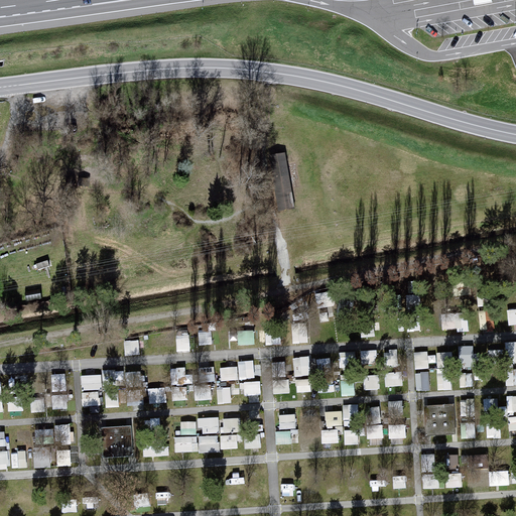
[(285,153),(270,155),(279,210),(294,208),(285,153)]
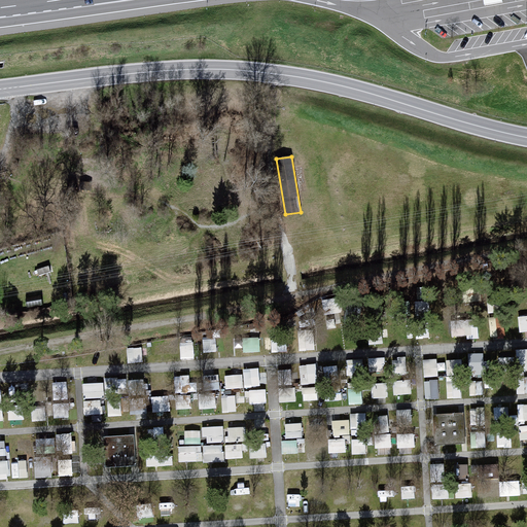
[(49,267),(38,271),(40,276),(51,273),(49,267)]
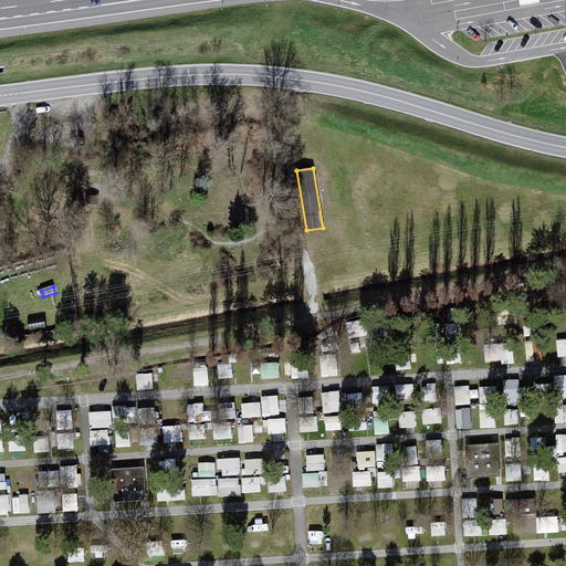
[(537,357),(536,338),(527,338),(527,357),(537,357)]
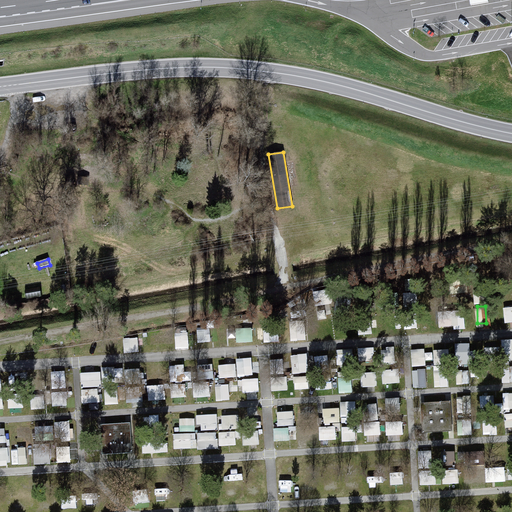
[(252,340),(252,326),(237,326),(237,340),(252,340)]
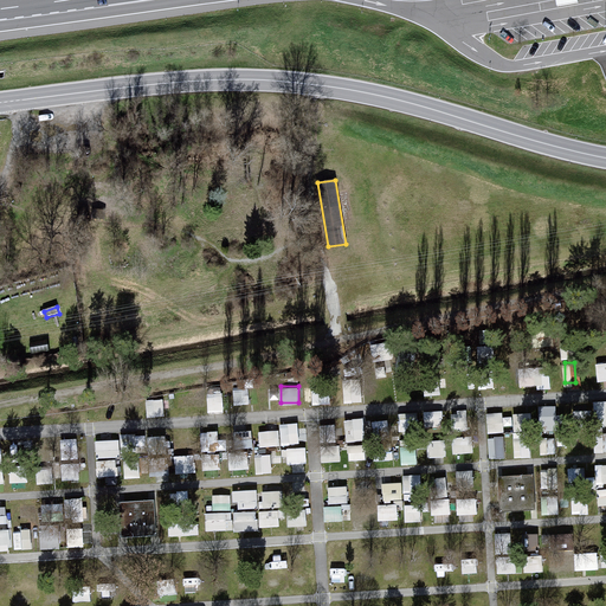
[(210,388),(208,408),(223,408),(223,388),(210,388)]
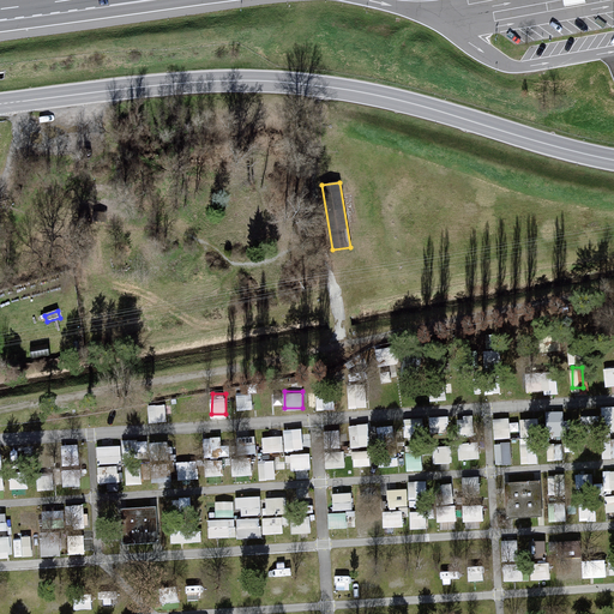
[(166,402),(150,403),(151,419),(167,419),(166,402)]
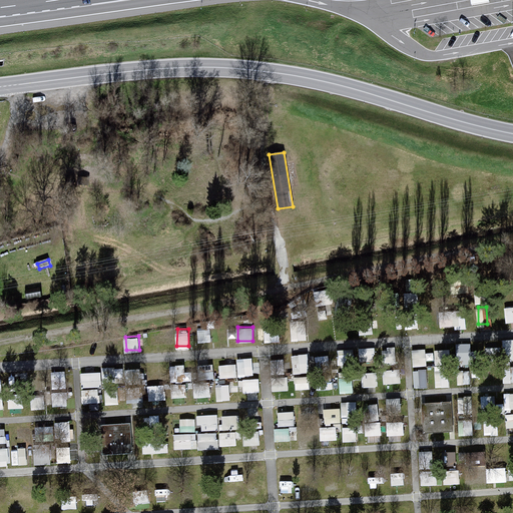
[(504,358),(512,357),(512,337),(503,338),(504,358)]
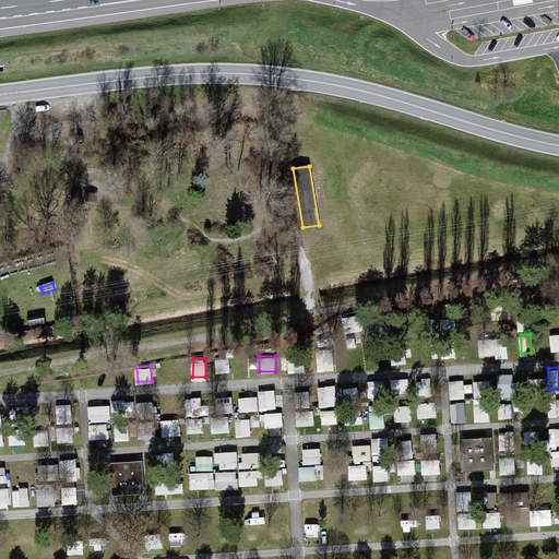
[(513,371),(498,372),(498,416),(514,416),(513,371)]
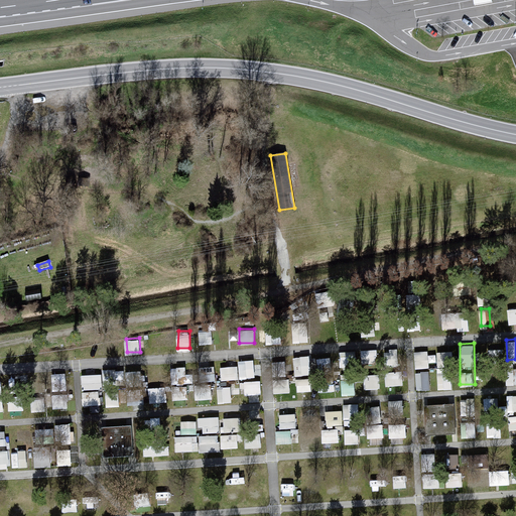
[(386,365),(399,363),(397,347),(384,349),(386,365)]
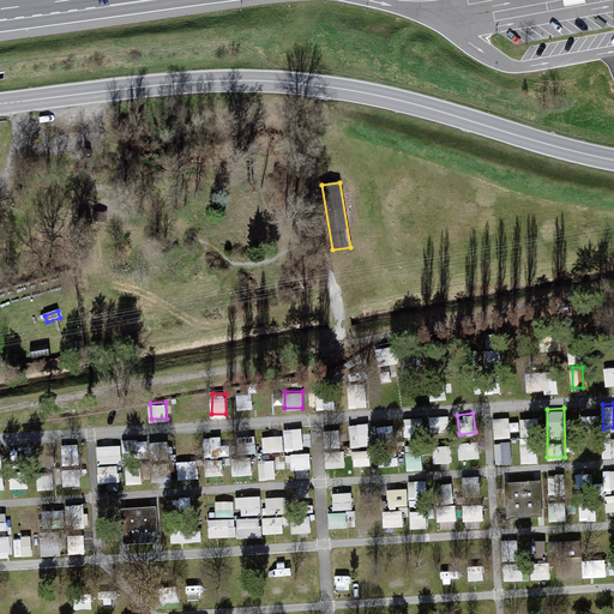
[(431,414),(431,431),(447,431),(447,414),(431,414)]
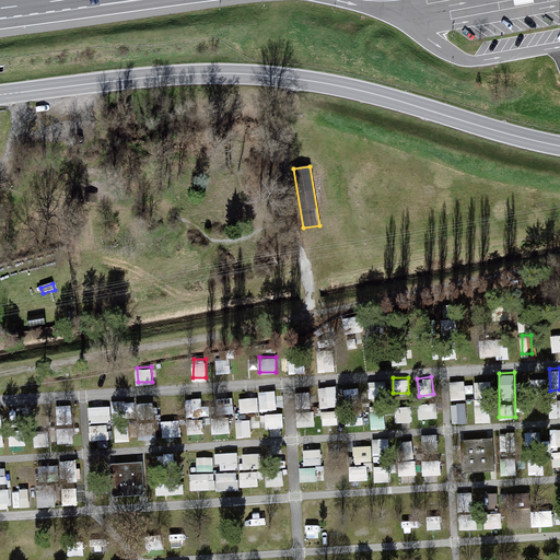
[(369,380),(369,397),(386,396),(386,378),(369,380)]
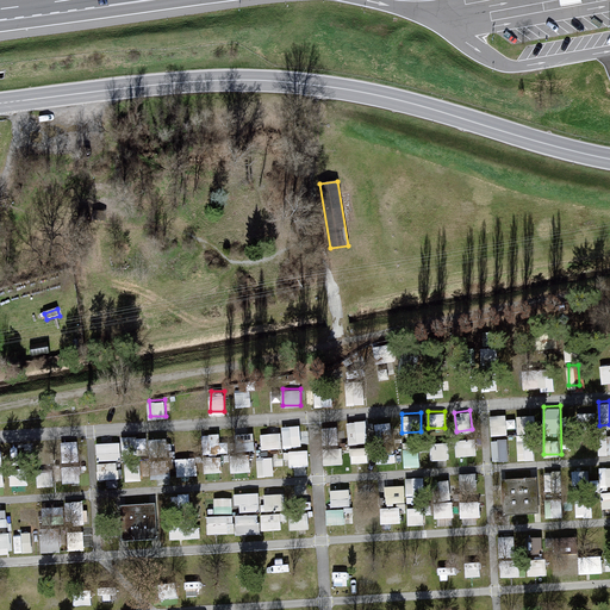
[(491,433),(508,433),(506,412),(490,414),(491,433)]
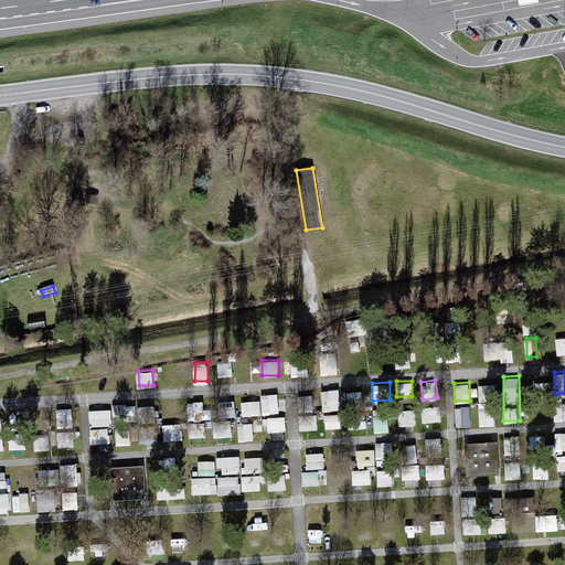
[(479,424),(496,424),(496,383),(479,383),(479,424)]
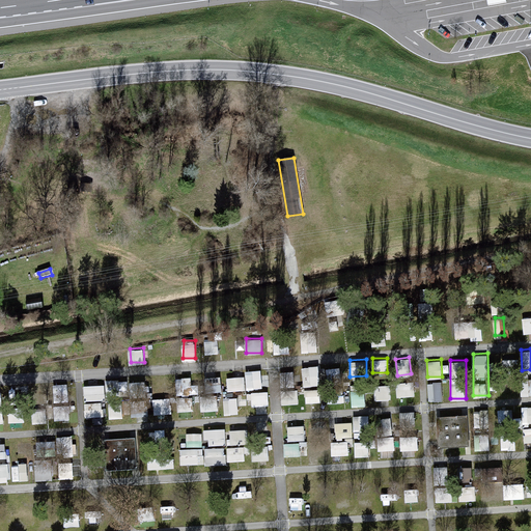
[(304,385),(320,383),(318,364),(302,365),(304,385)]
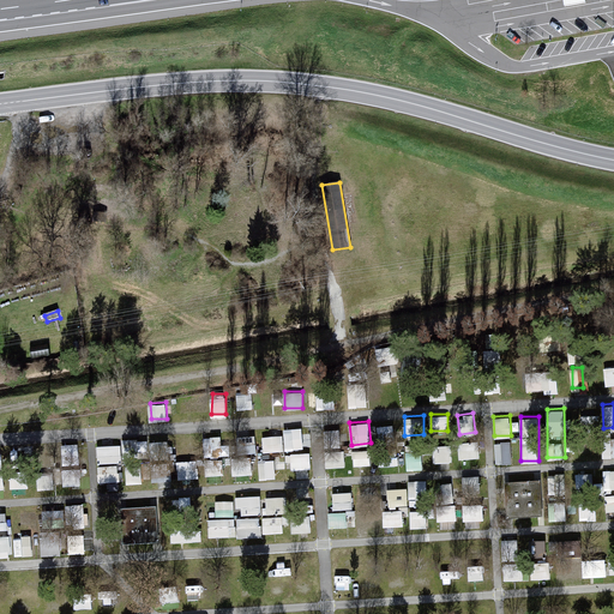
[(284,427),(286,449),(304,447),(302,426),(284,427)]
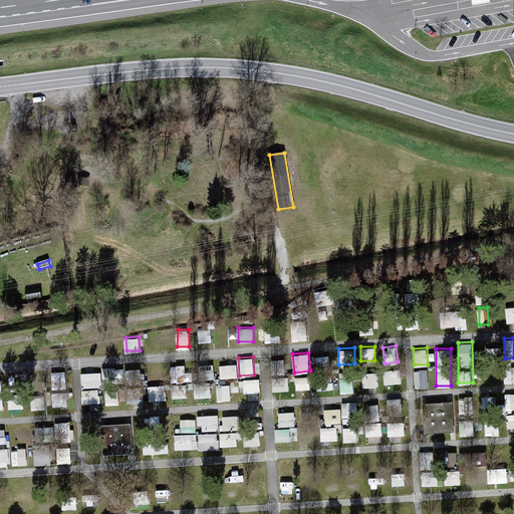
[(237,362),(219,363),(220,376),(237,376),(237,362)]
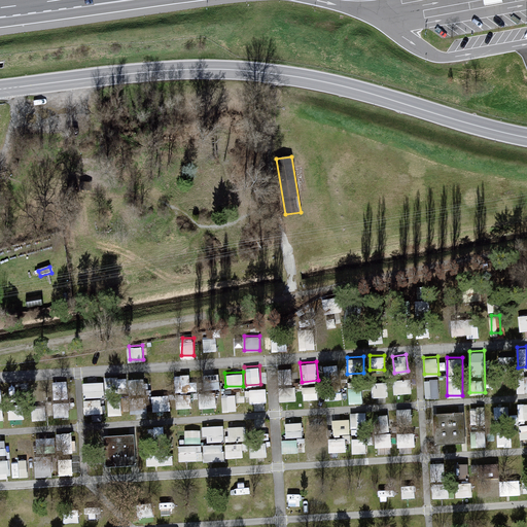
[(192,389),(191,373),(178,373),(178,389),(192,389)]
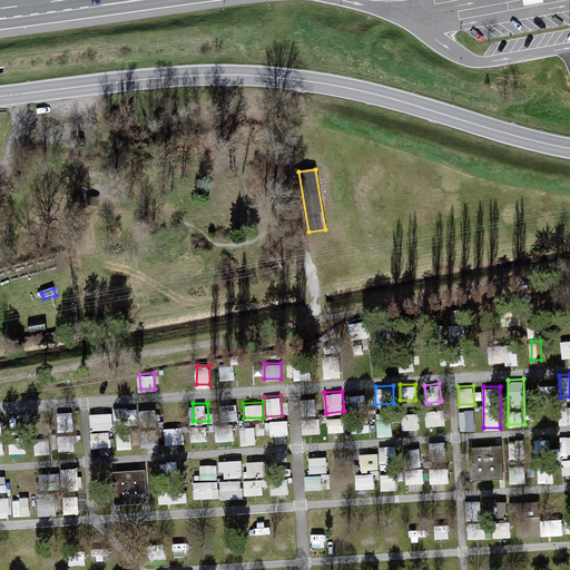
[(216,404),(215,444),(234,444),(235,404),(216,404)]
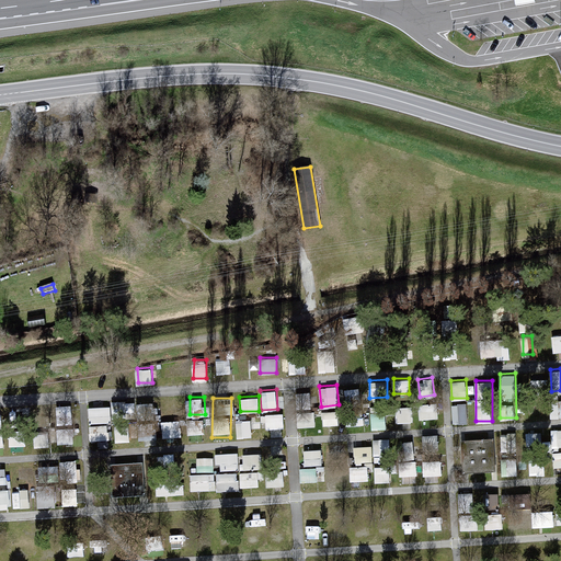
[(560,415),(560,399),(551,399),(550,415),(560,415)]
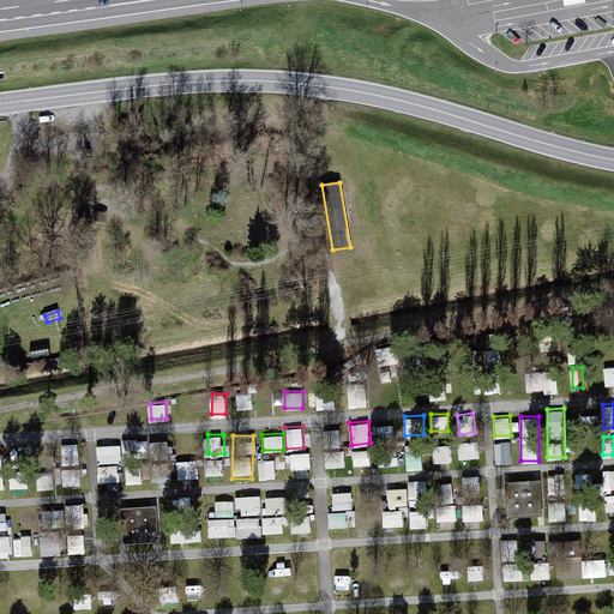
[(167,453),(167,438),(122,439),(124,455),(167,453)]
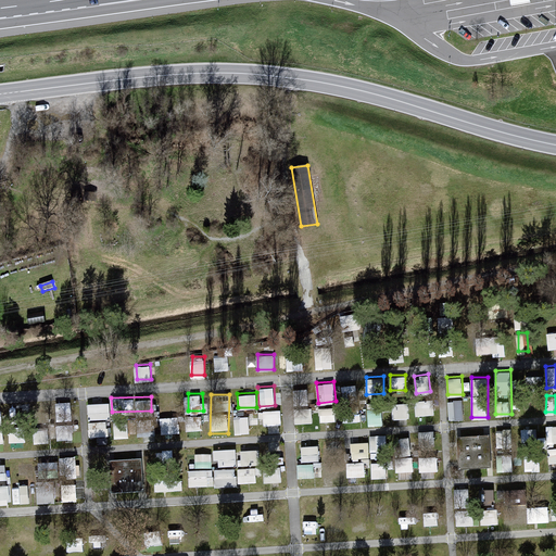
[(434,413),(433,396),(417,397),(418,414),(434,413)]
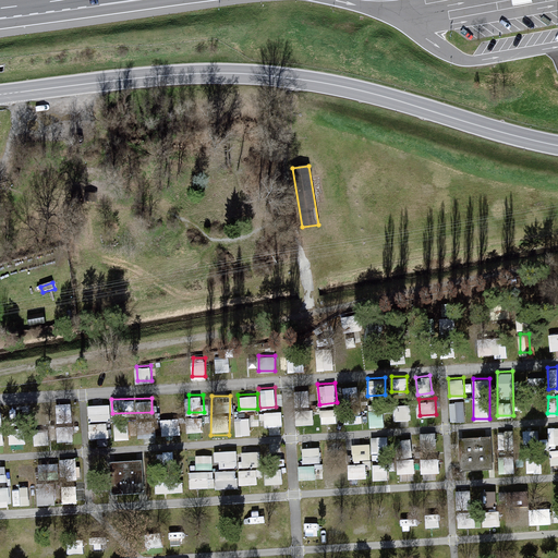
[(450,420),(465,420),(465,400),(450,400),(450,420)]
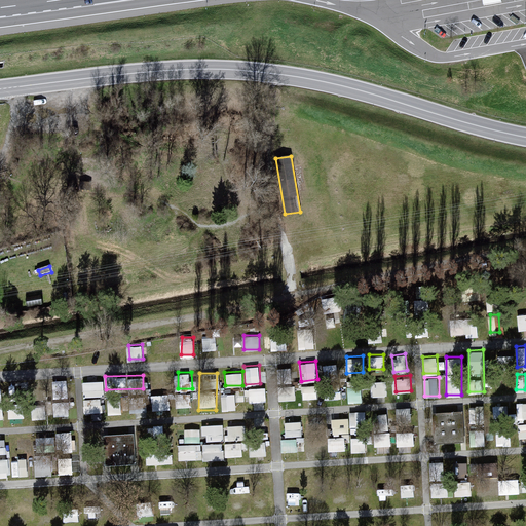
[(84,412),(104,411),(103,379),(83,380),(84,412)]
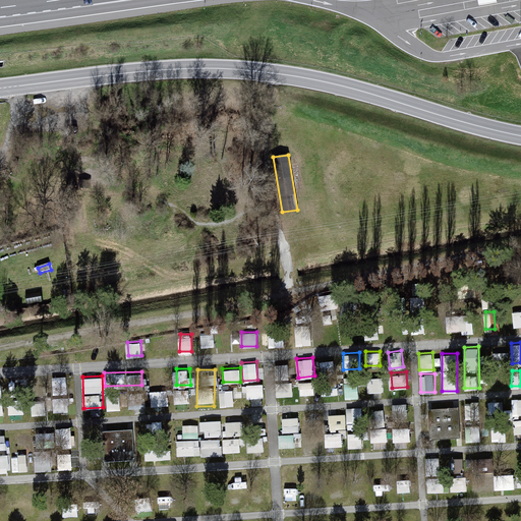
[(368,375),(369,391),(382,390),(382,375),(368,375)]
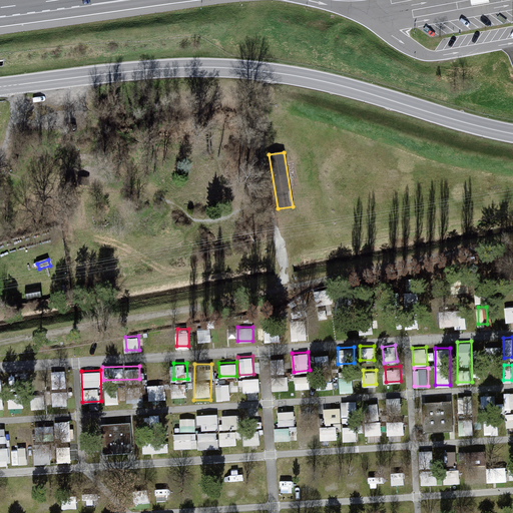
[(339,372),(340,391),(353,390),(353,372),(339,372)]
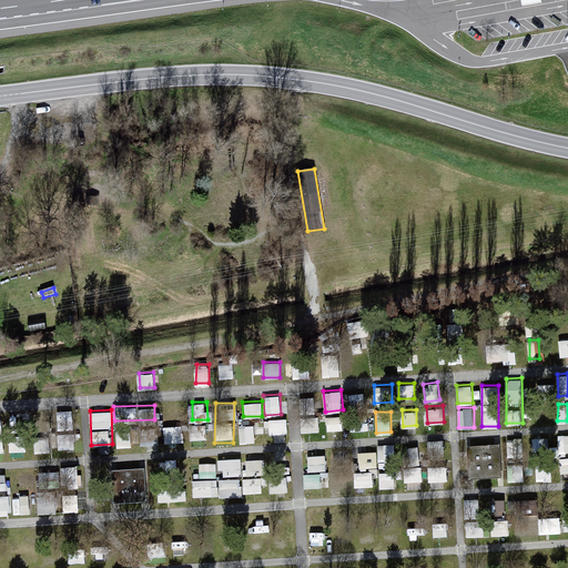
[(341,428),(341,415),(326,415),(326,428),(341,428)]
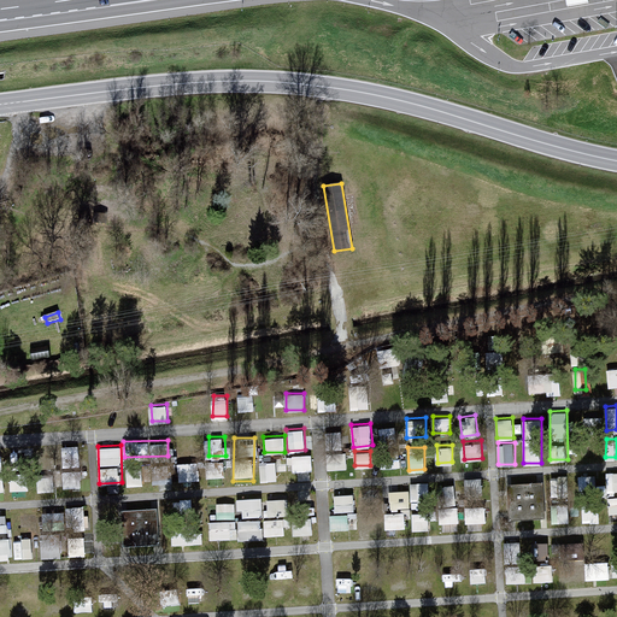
[(312,452),(292,453),(293,470),(313,469),(312,452)]
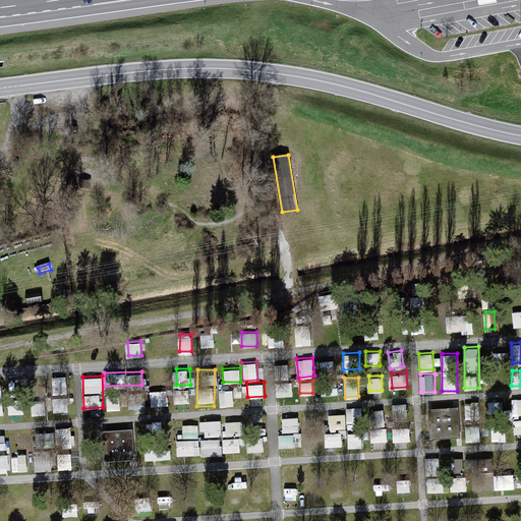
[(220,389),(220,405),(234,404),(234,388),(220,389)]
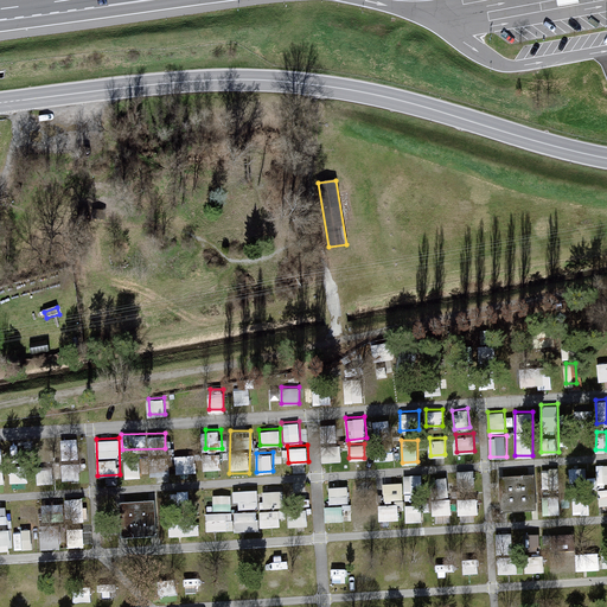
[(176,453),(177,472),(196,471),(196,453),(176,453)]
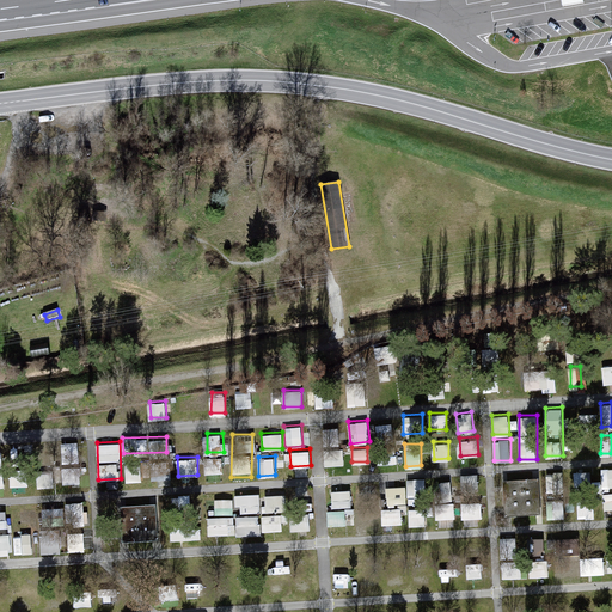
[(141,463),(127,461),(127,479),(140,479),(141,463)]
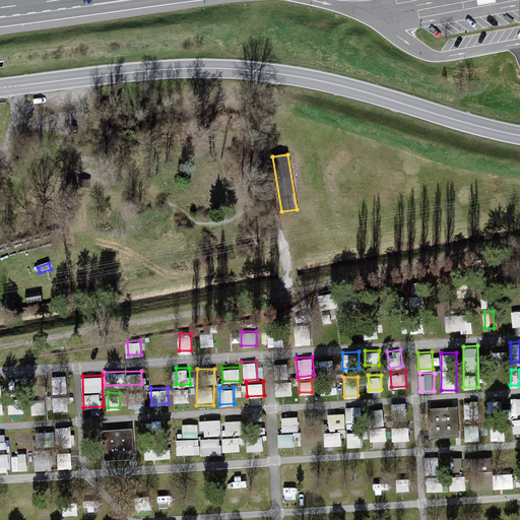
[(519,413),(519,396),(511,396),(512,413),(519,413)]
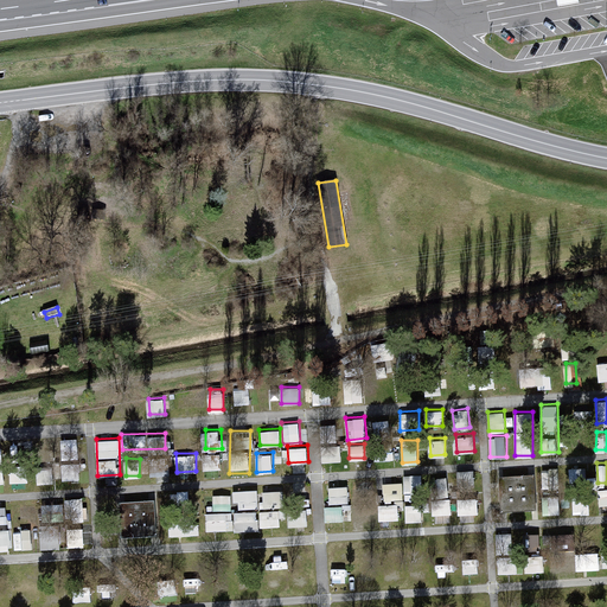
[(587,483),(580,465),(568,470),(575,487),(587,483)]
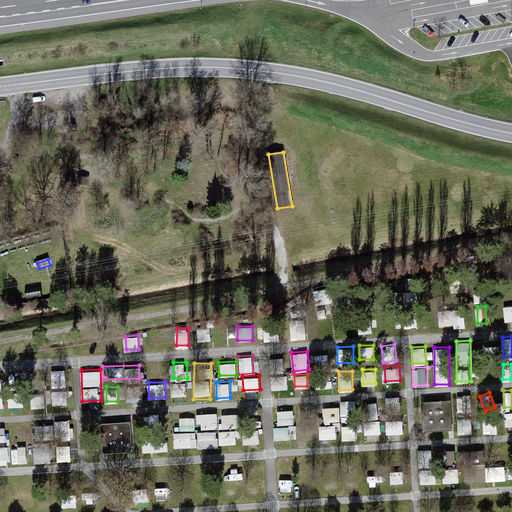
[(458,406),(473,405),(472,394),(458,395),(458,406)]
